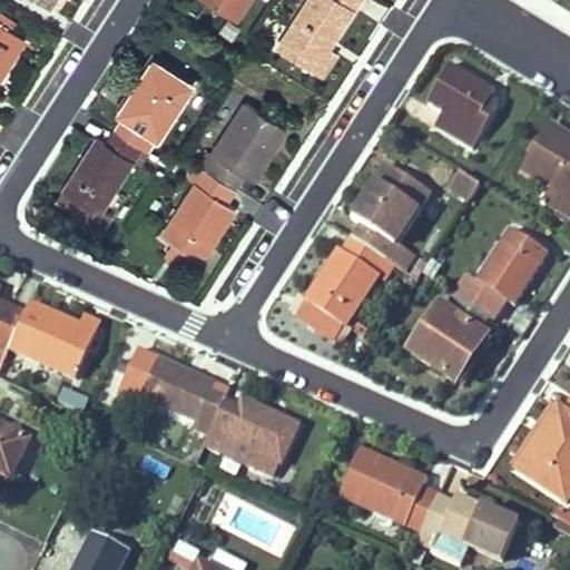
[(214,0),(233,12),(241,0),(214,0)]
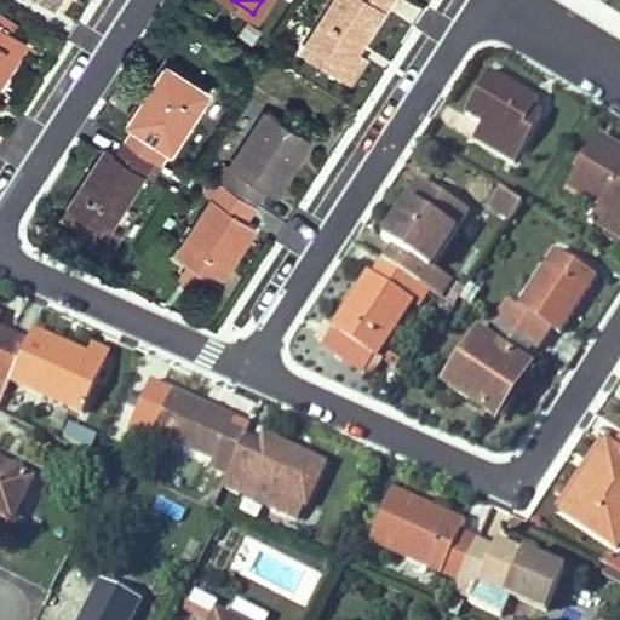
[(328,0),(304,39),(338,61),(351,40),(359,29),(363,33),(384,0),(328,0)]
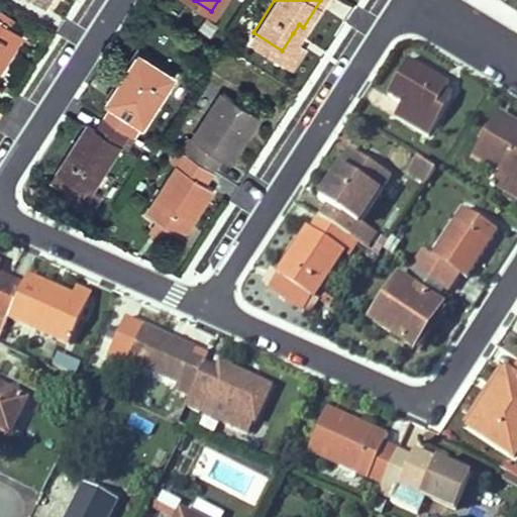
[(0,10),(0,68),(27,28),(0,10)]
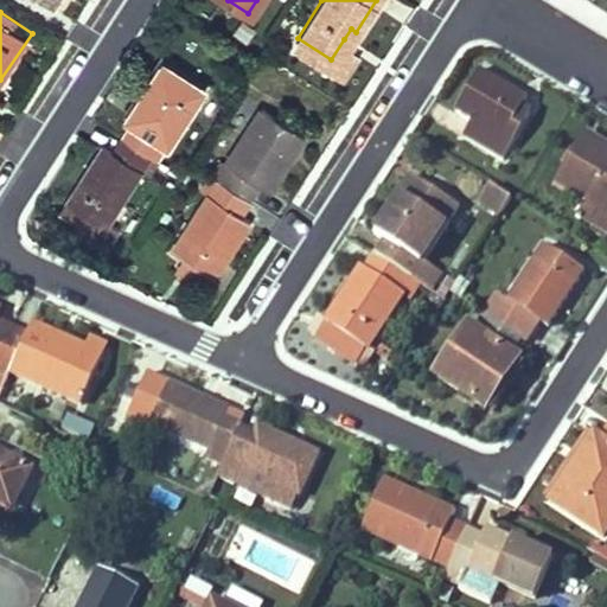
[(344,39),(331,59),(347,70),(359,50),(344,39)]
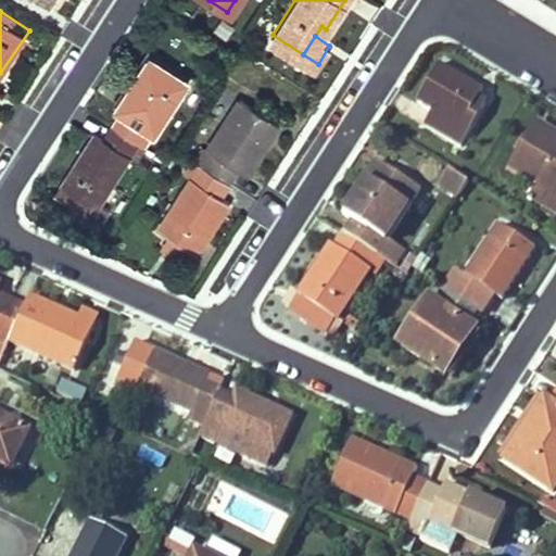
[(149,141),(192,74),(155,50),(124,98),(128,101),(124,109),(116,119),(149,141)]
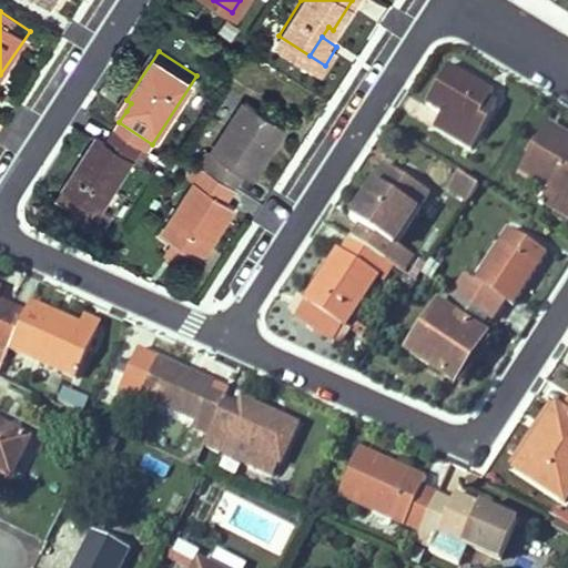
[(438,111),(427,128),(462,152),(493,107),(486,103),(489,99),(446,69),(424,102),(438,111)]
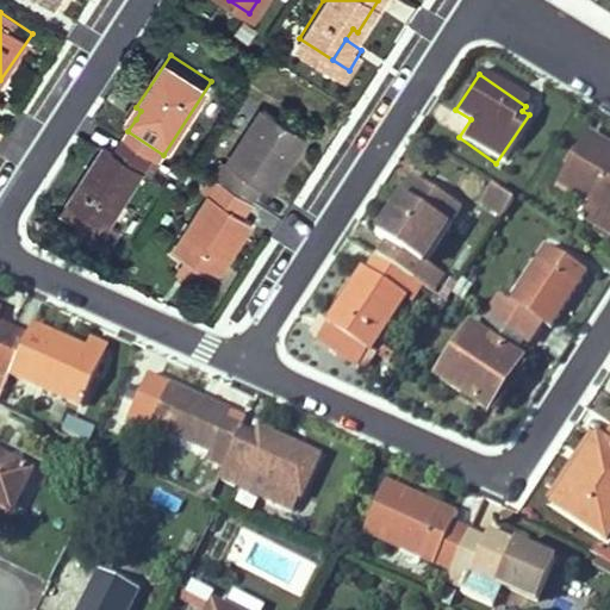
[(267,176),(278,182),(311,130),(266,103),(234,154),(228,150),(216,168),(225,174),(256,193),(267,176)]
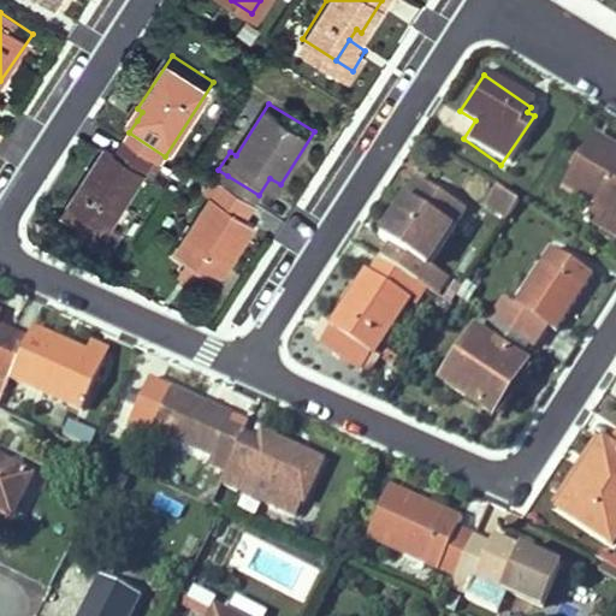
[(615,211),(615,138),(596,125),(562,176),(615,211)]
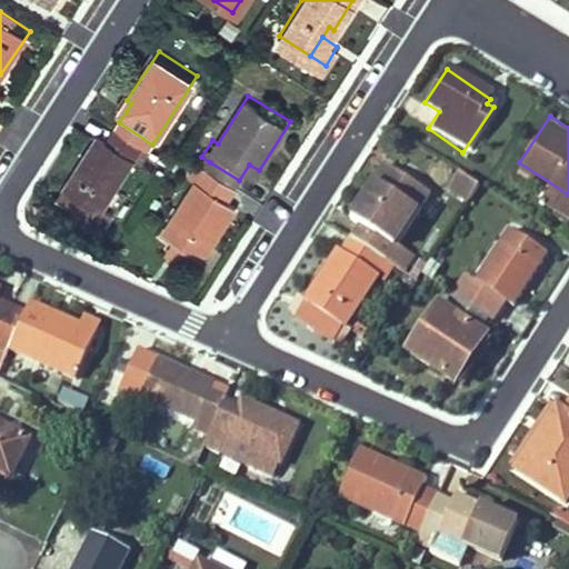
[(152,145),(119,122),(115,130),(110,138),(100,130),(67,180),(106,206),(139,156),(143,158),(152,145)]
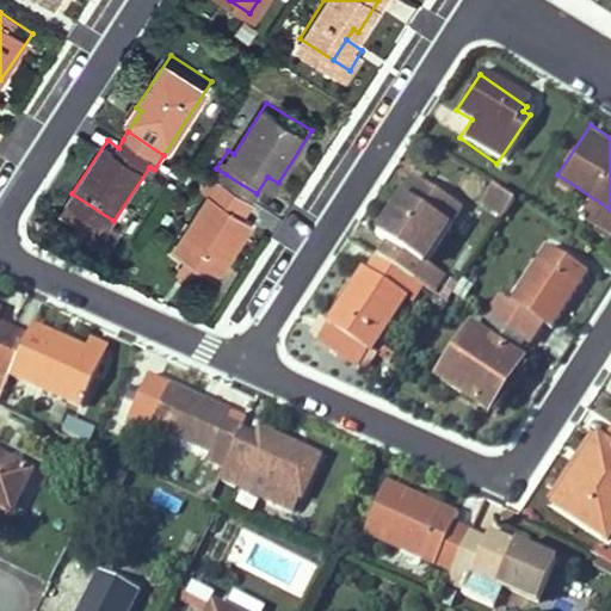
[(414,171),(377,229),(392,238),(382,253),(407,269),(417,275),(463,201),(414,171)]
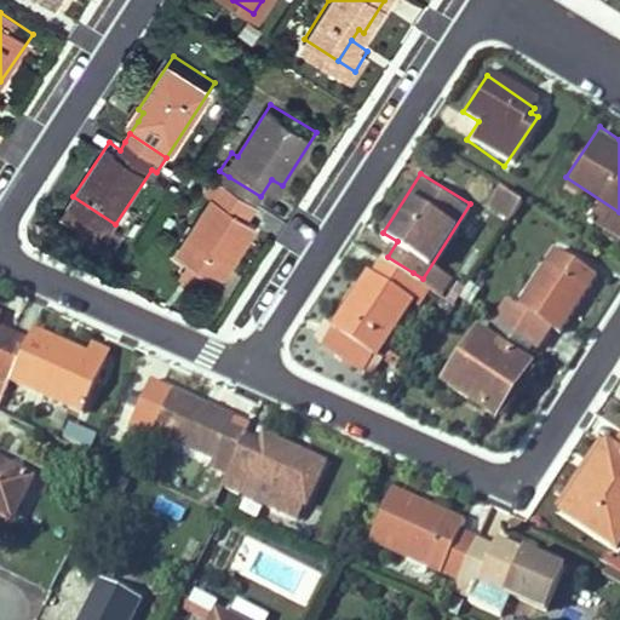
[(260,196),(229,177),(182,248),(223,275),(260,219),(251,212),(260,196)]
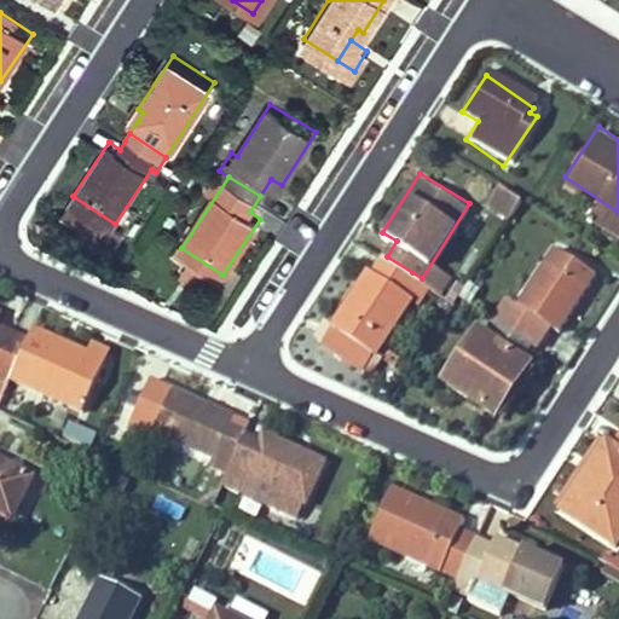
[(512,225),(521,203),(501,194),(491,215),(512,225)]
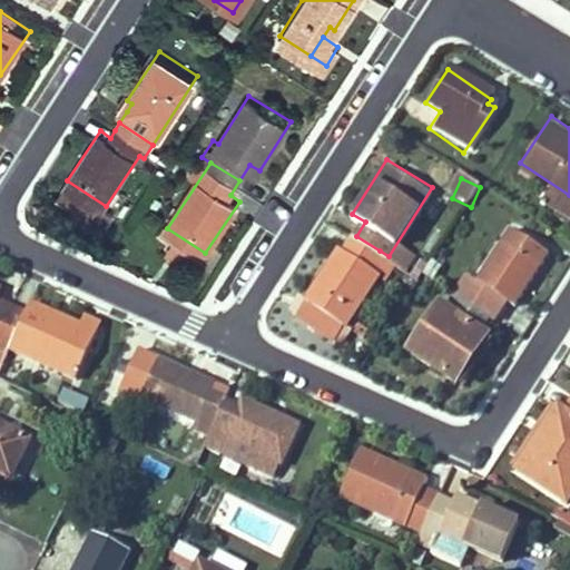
[(520,298),(552,248),(509,220),(474,272),(467,267),(453,288),(492,315),(508,291),(520,298)]
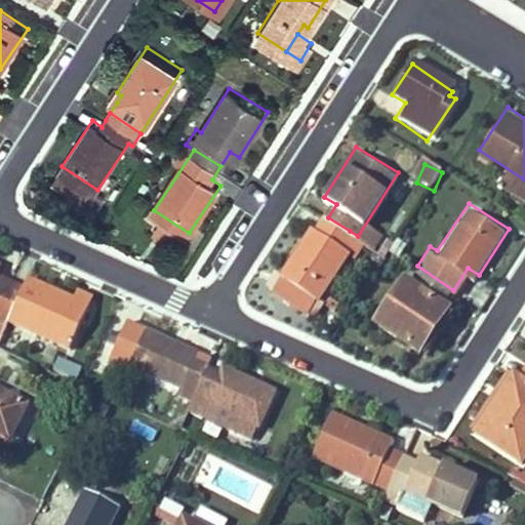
[(319,296),(351,250),(341,244),(350,231),(328,217),(320,230),(315,227),(283,273),(319,296)]
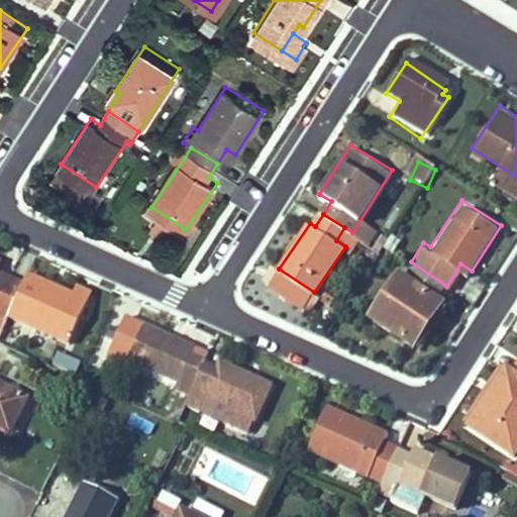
[(0,289),(11,268),(2,263),(6,253),(0,249),(0,289)]
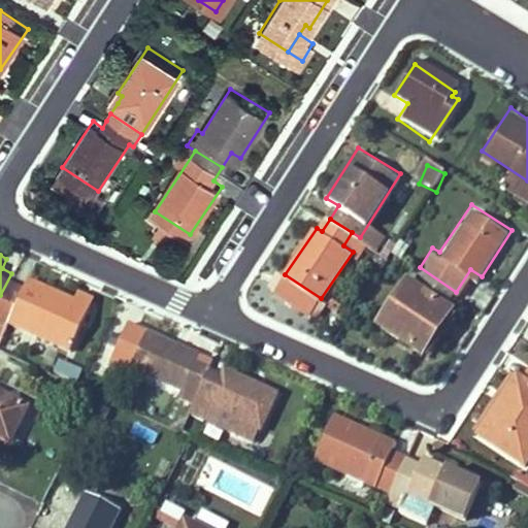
[(30,269),(24,279),(11,273),(0,295),(0,329),(7,316),(8,315),(71,347),(91,306),(51,286),(53,282),(30,269)]
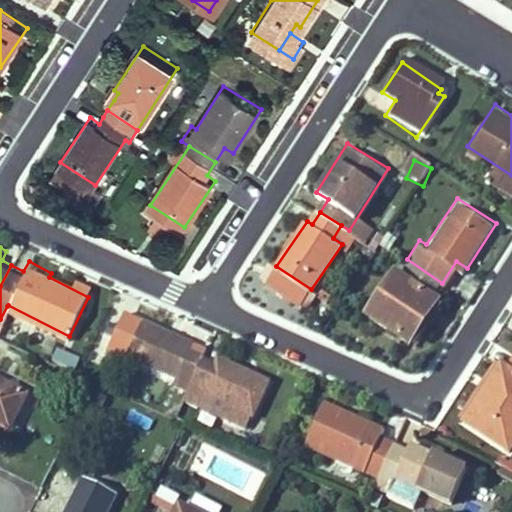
[(311,289),(276,266),(269,277),(303,300),(311,289)]
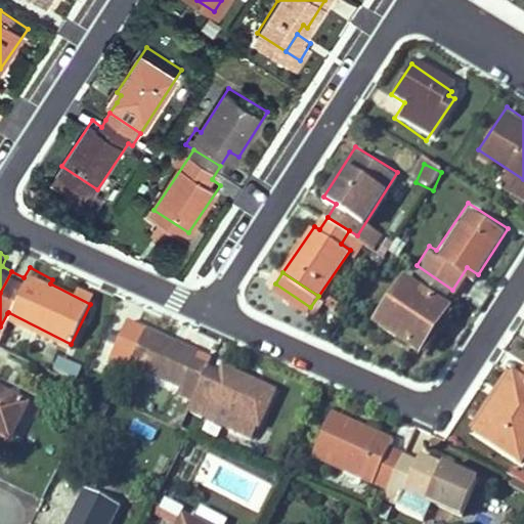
[(438,333),(456,305),(405,272),(377,316),(420,345),(431,329),(438,333)]
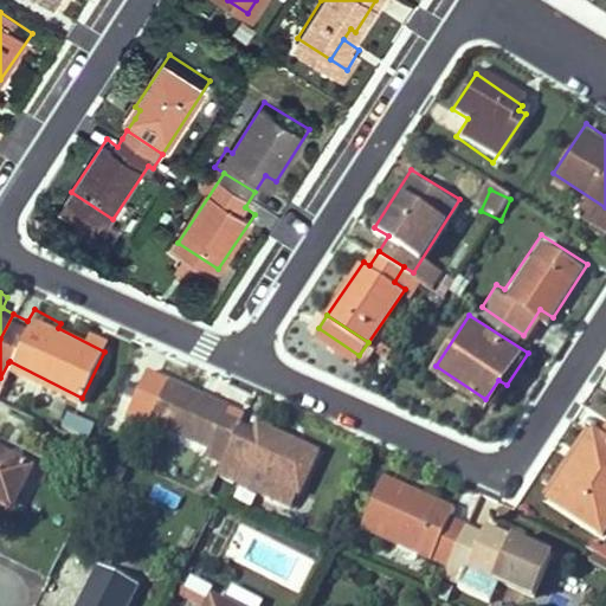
[(232,403),(173,373),(153,414),(211,443),(206,450),(219,457),(236,425),(239,417),(229,411),(232,403)]
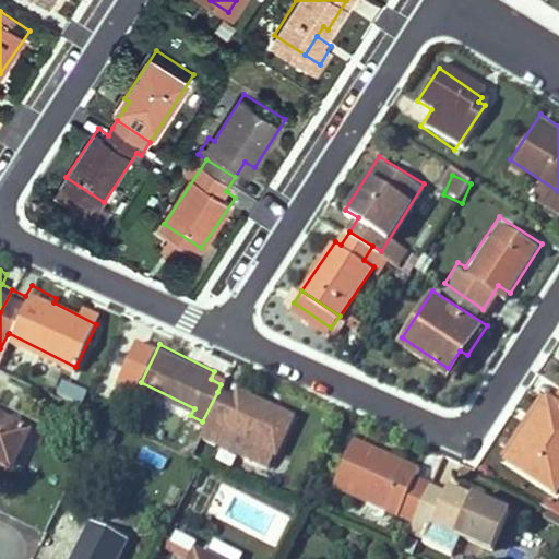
[(234,400),(217,392),(202,421),(197,433),(216,442),(223,427),(273,452),(293,414),(240,388),(234,400)]
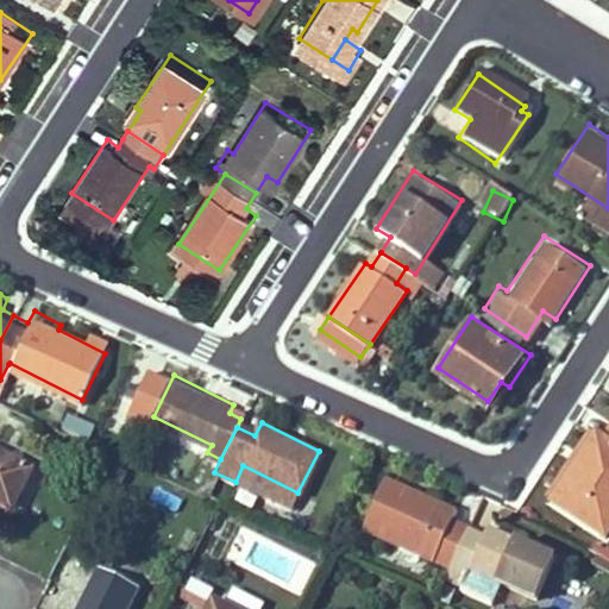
[(547,496),(606,532),(608,526),(608,429),(606,435),(595,428),(547,496)]
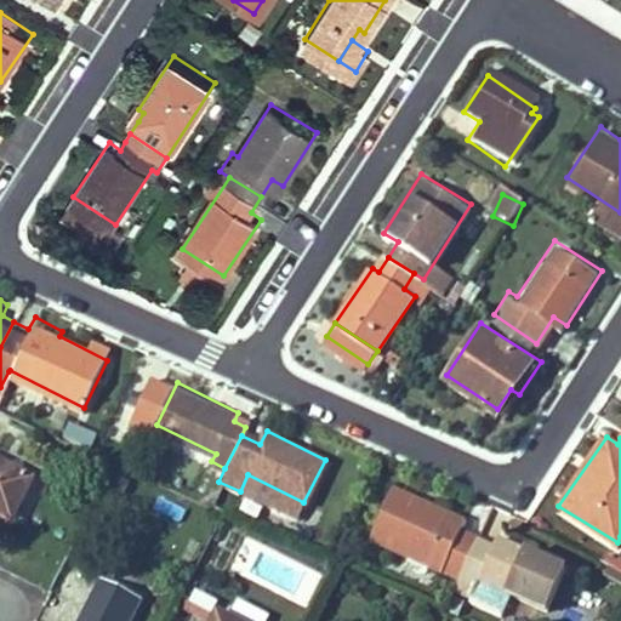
[(0,499),(22,511),(40,473),(0,451),(0,499)]
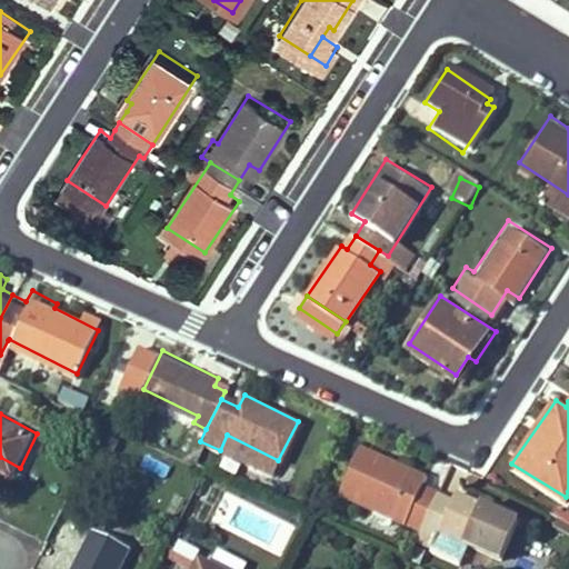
[(358,445),(337,489),(418,528),(436,489),(438,485),(423,478),(428,470),(408,461),(403,471),(385,462),(387,458),(358,445)]
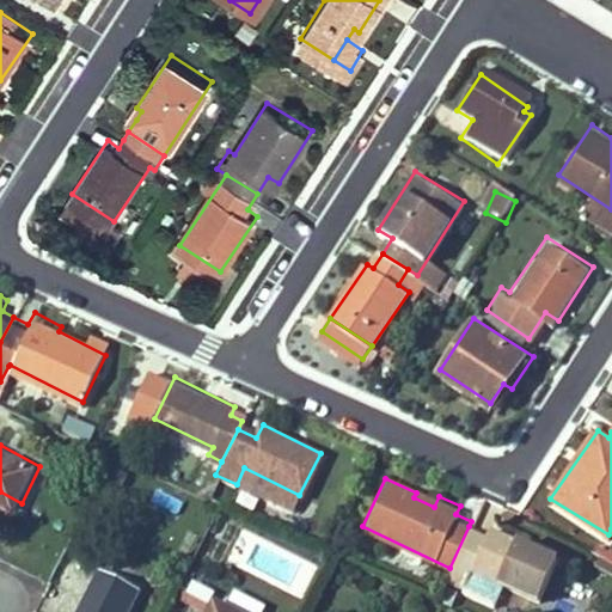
[(469,526),(450,568),(470,577),(473,569),(540,599),(560,557),(494,527),(490,536),(469,526)]
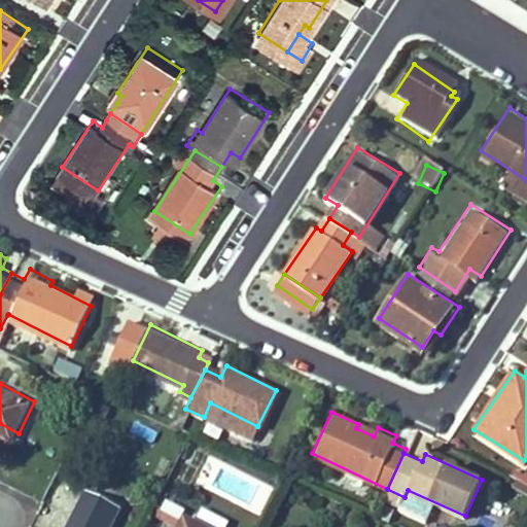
[(74,526),(115,526),(128,504),(95,488),(74,526)]
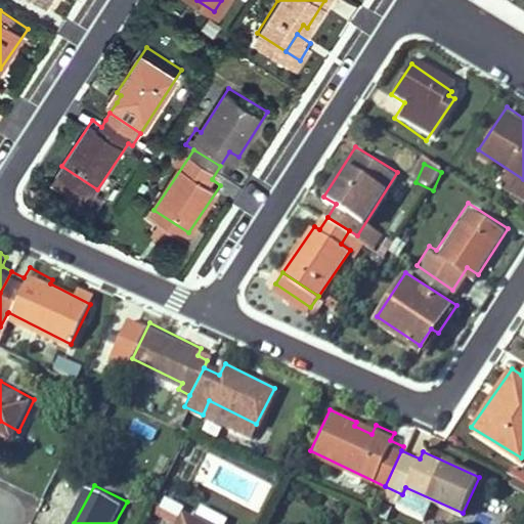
[(227,523),(193,506),(184,523),(227,523)]
